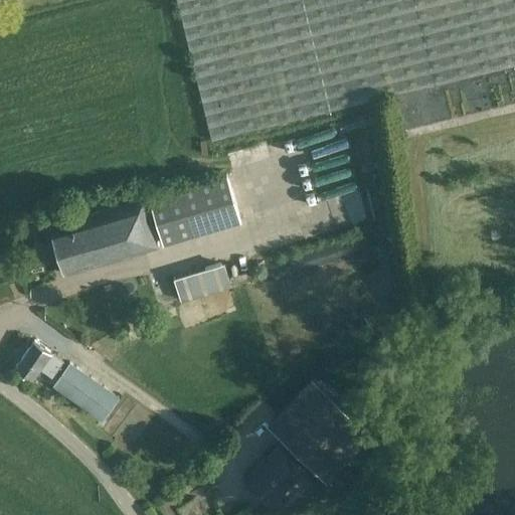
[(514,0),(176,0),(212,140),(514,64),(514,0)]
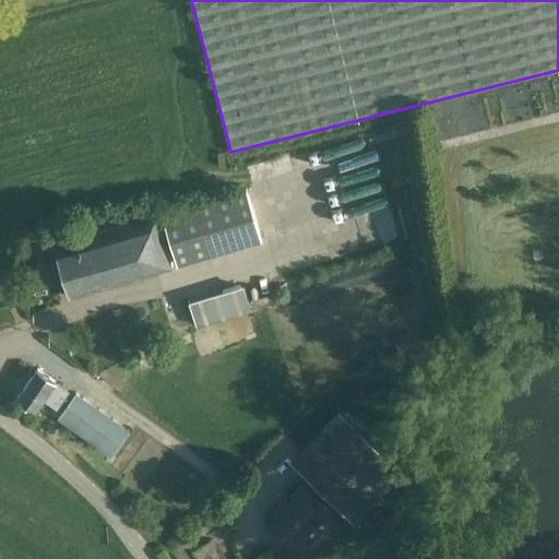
[(158,212),(176,261),(263,236),(248,182),(158,212)]
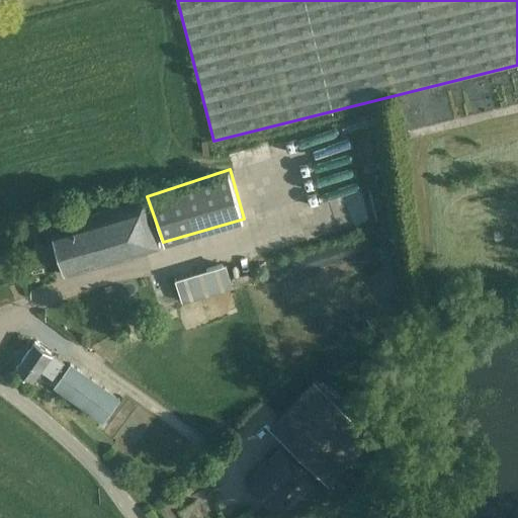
[(145,199),(50,229),(65,276),(159,247),(145,199)]
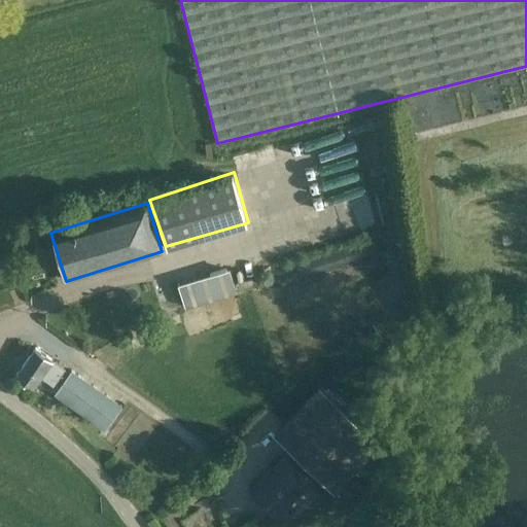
[(195,308),(242,291),(233,266),(185,283),(195,308)]
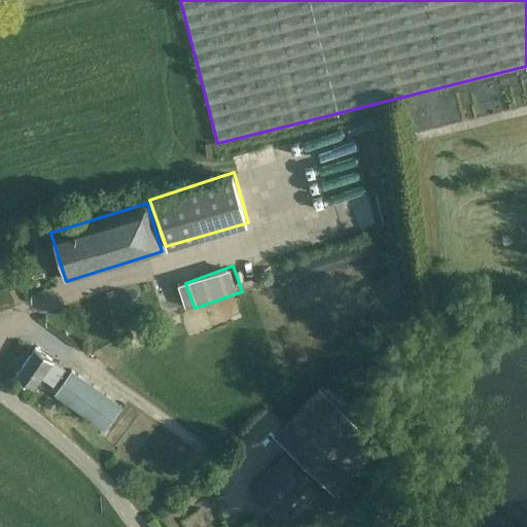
[(66,370),(53,360),(35,348),(15,376),(32,388),(40,377),(41,378),(40,379),(51,387),(53,386),(54,387),(66,370)]
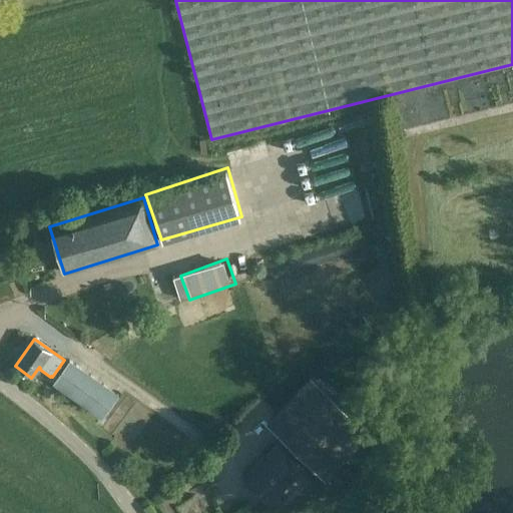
[(118,394),(69,360),(52,384),(101,418),(118,394)]
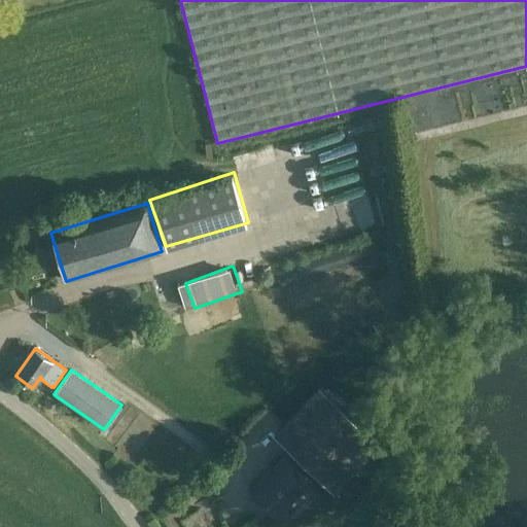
[(341,492),(386,443),(323,384),(278,433),(341,492)]
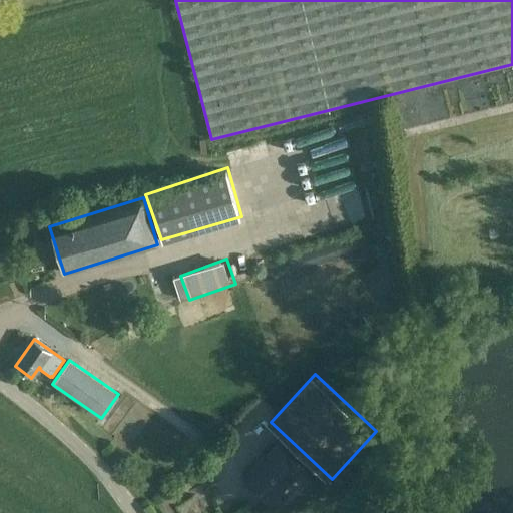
[(244,477),(272,502),(303,469),(278,445),(258,465),(257,464),(244,477)]
